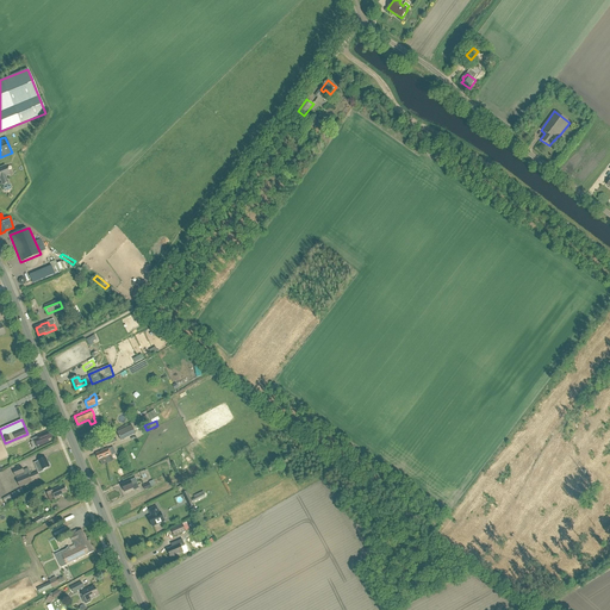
[(132,425),(117,433),(122,441),(136,434),(132,425)]
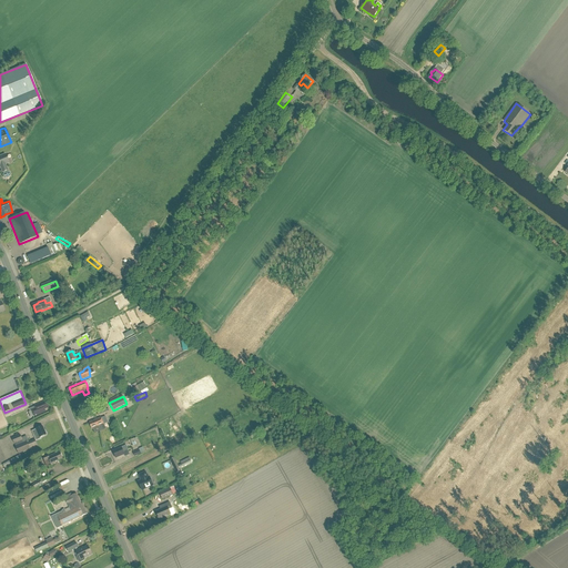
[(29,413),(31,417),(33,416),(46,412),(44,409),(49,407),(47,401),(33,406),(34,407),(30,408),(31,412),(29,413)]
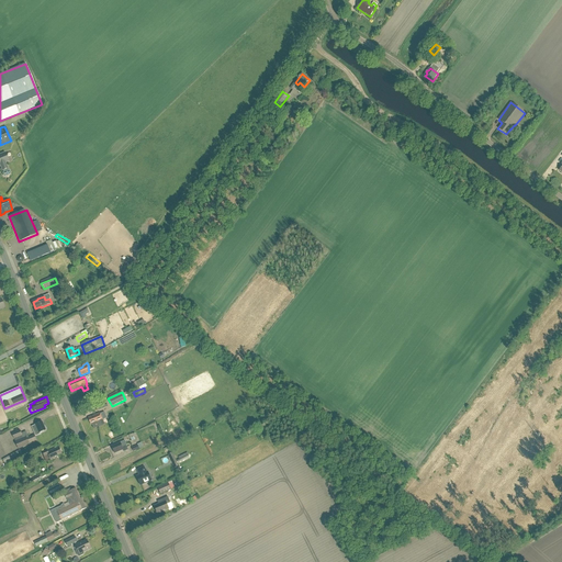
[(102,419),(100,413),(89,418),(91,425),(102,419)]
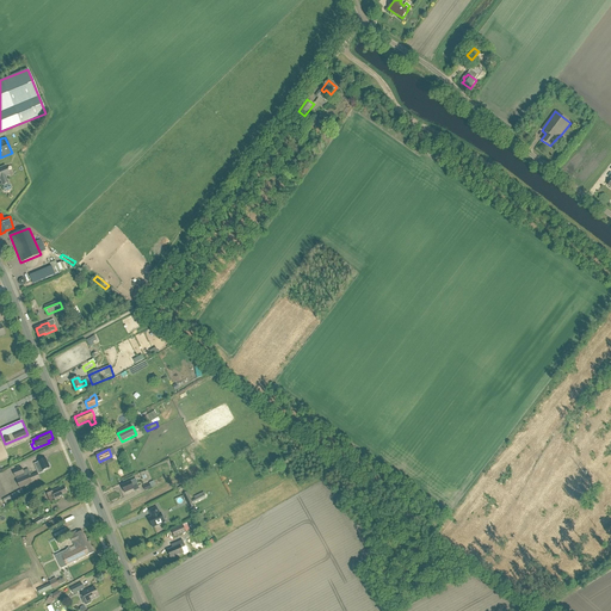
[(50,468),(47,458),(38,462),(35,464),(38,475),(44,473),(43,471),(50,468)]
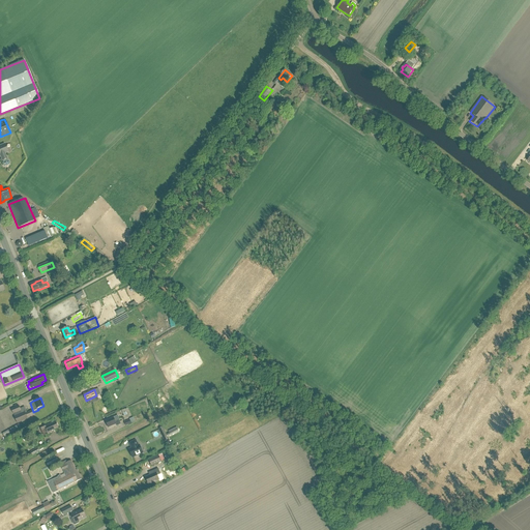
[(21,409),(20,406),(11,409),(18,423),(28,419),(28,418),(35,415),(33,410),(27,412),(25,407),(21,409)]
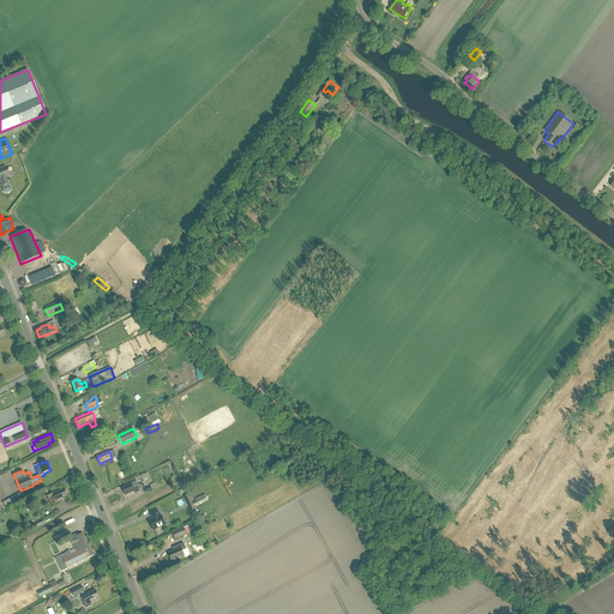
[(139,487),(137,481),(122,488),(125,495),(134,492),(134,494),(140,492),(138,487),(139,487)]
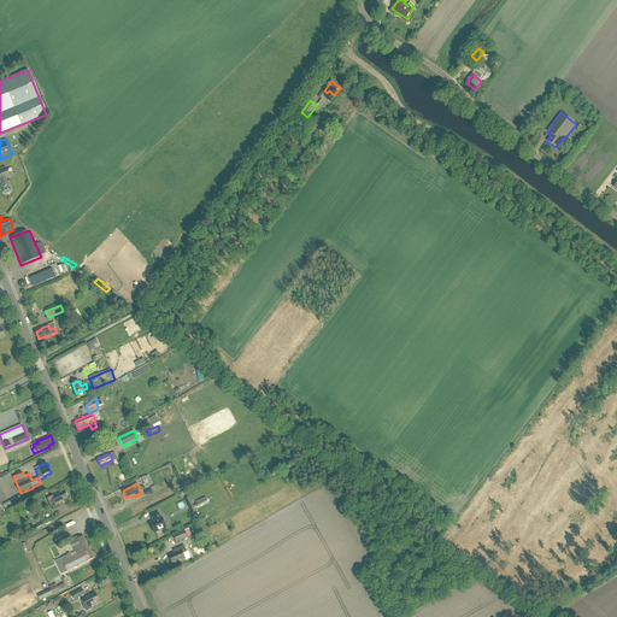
[(68,498),(65,491),(53,495),(52,493),(47,495),(48,498),(47,499),(51,507),(56,505),(54,504),(56,504),(57,504),(60,503),(60,501),(68,498)]
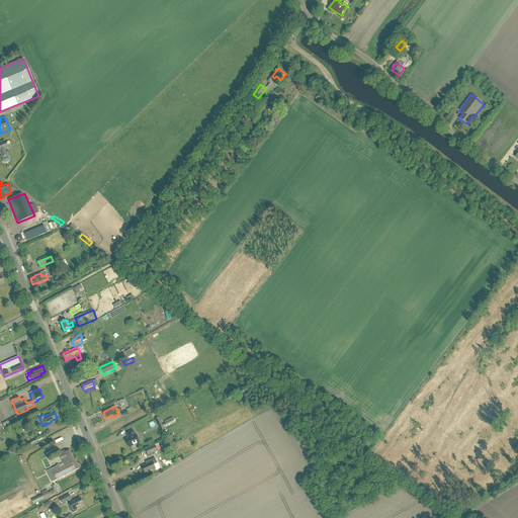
[(21,420),(18,415),(2,424),(5,429),(21,420)]
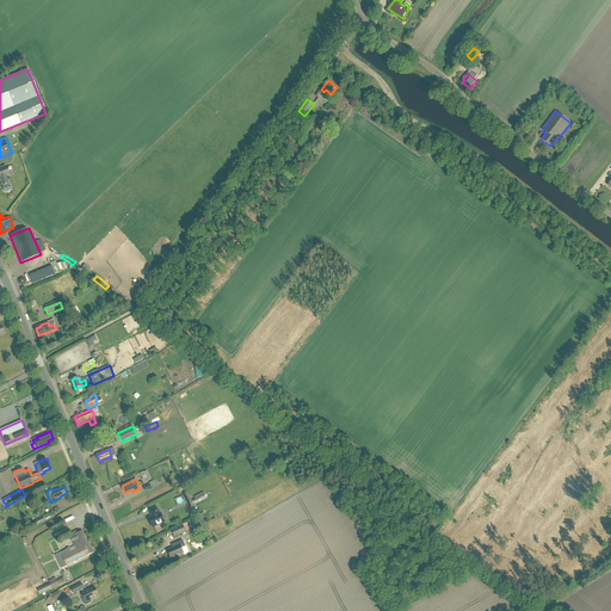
[(80,512),(84,519),(87,518),(82,506),(72,511),(73,514),(80,512)]
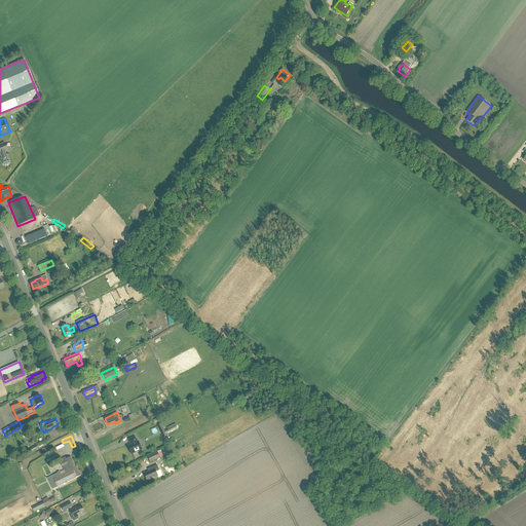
[(138,442),(136,437),(127,440),(130,445),(127,446),(132,455),(143,450),(139,441),(138,442)]
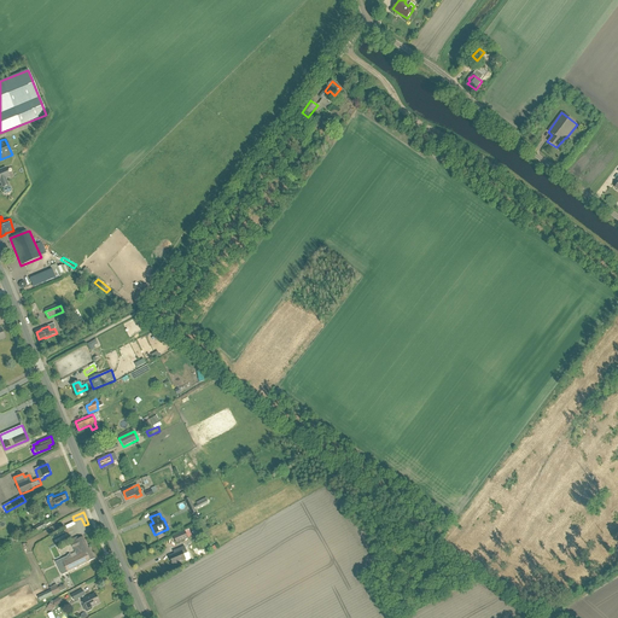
[(46,528),(44,523),(34,528),(36,532),(46,528)]
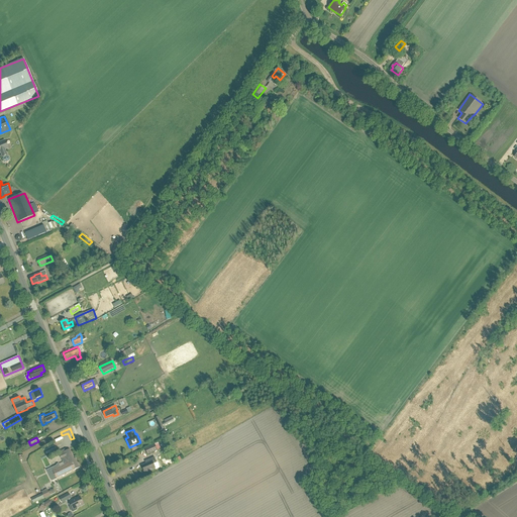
[(161,448),(159,442),(144,448),(147,454),(161,448)]
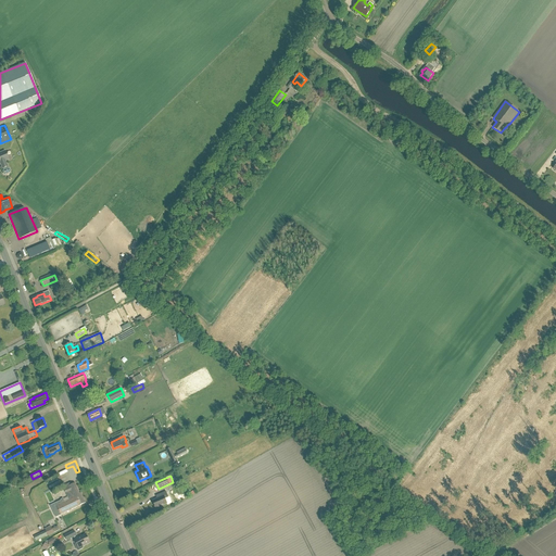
[(79,494),(80,493),(75,483),(72,484),(71,482),(65,485),(66,488),(64,489),(67,496),(71,494),(73,497),(74,497),(75,498),(80,496),(79,494)]
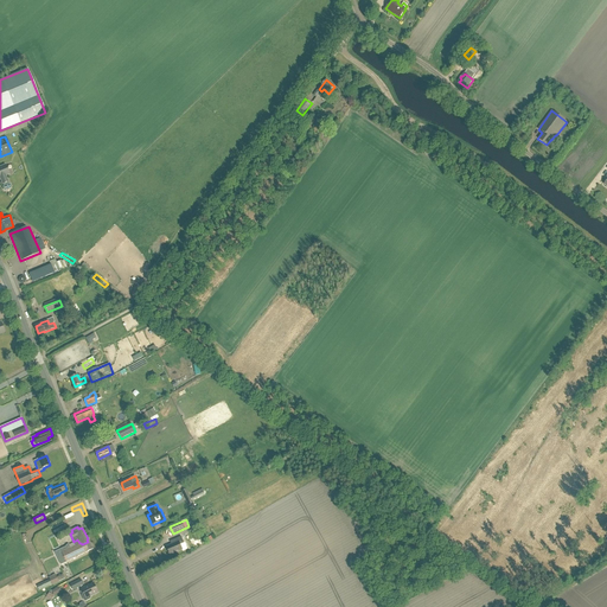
[(184,543),(181,536),(170,542),(171,544),(166,547),(170,555),(183,549),(180,544),(184,543)]
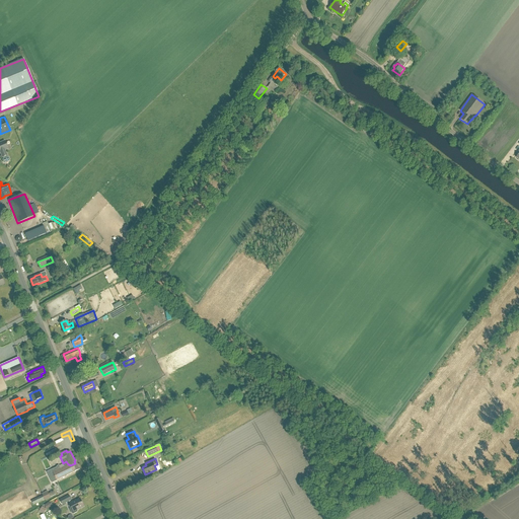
[(66,461),(63,463),(65,467),(61,468),(59,465),(57,466),(57,467),(47,472),(53,483),(57,480),(80,469),(75,460),(74,461),(75,463),(70,465),(69,464),(68,464),(66,461)]
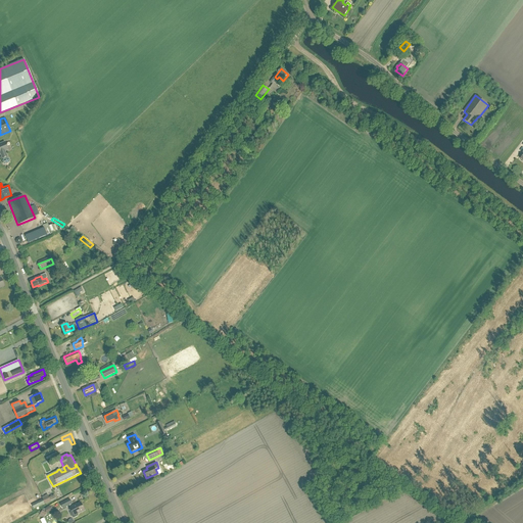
[(43,500),(42,500),(43,505),(45,504),(46,505),(51,502),(48,495),(42,498),(43,500)]
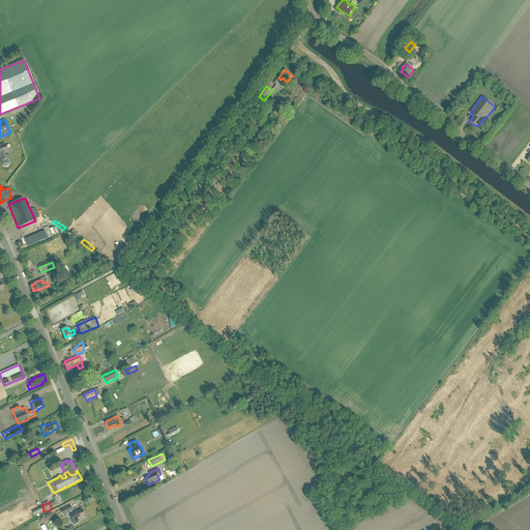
[(74,510),(71,505),(61,510),(64,516),(74,510)]
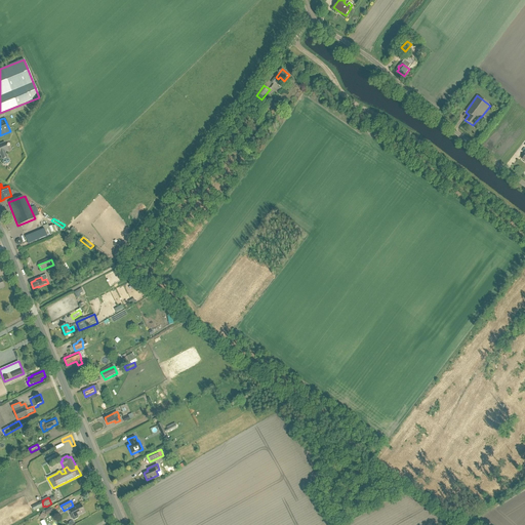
[(43,507),(42,501),(32,507),(34,511),(43,507)]
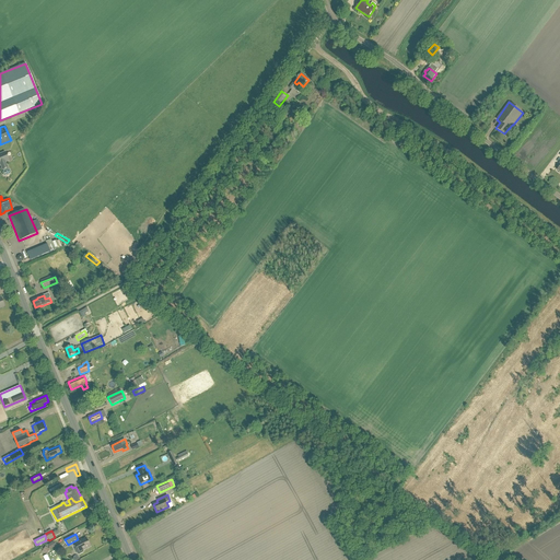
[(91,546),(86,537),(80,540),(76,543),(80,551),(91,546)]
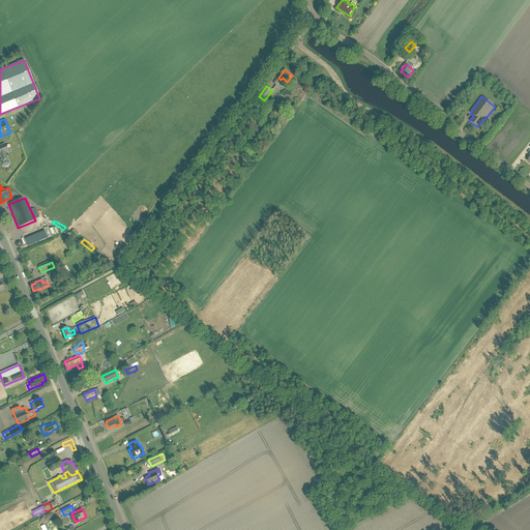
[(51,514),(45,518),(48,523),(54,520),(51,514)]
